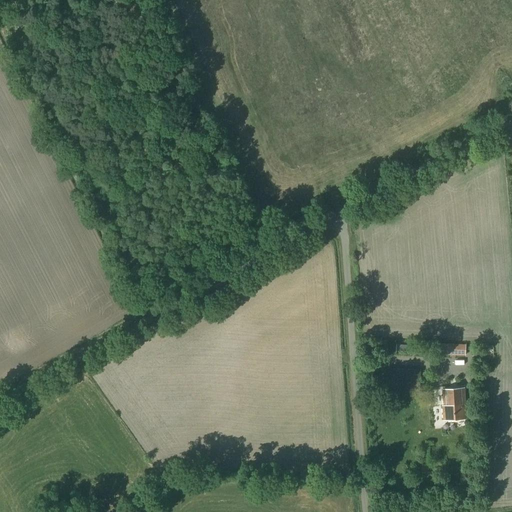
[(466,356),(466,344),(440,343),(439,355),(466,356)]
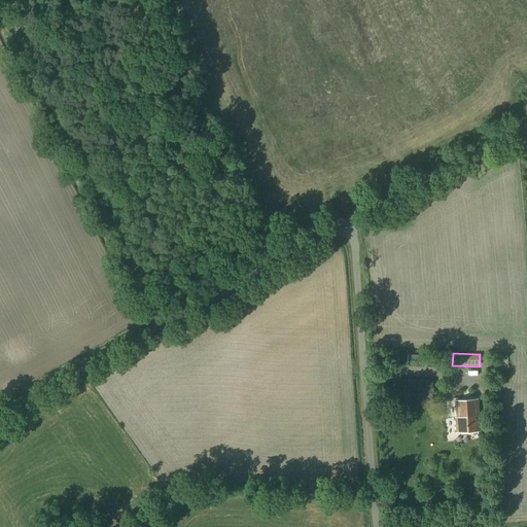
[(503,372),(513,371),(512,356),(502,356),(503,372)]
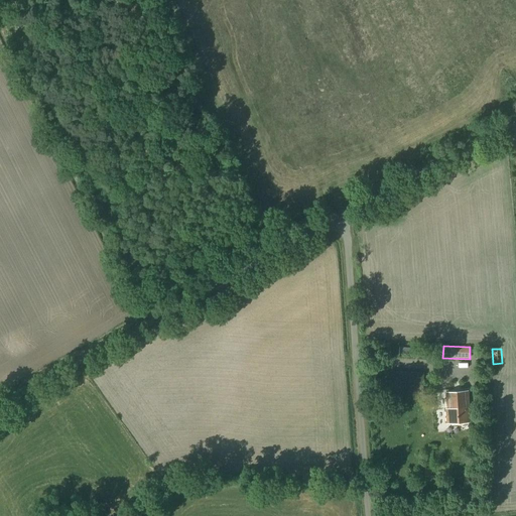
[(486,364),(486,353),(478,353),(478,364),(486,364)]
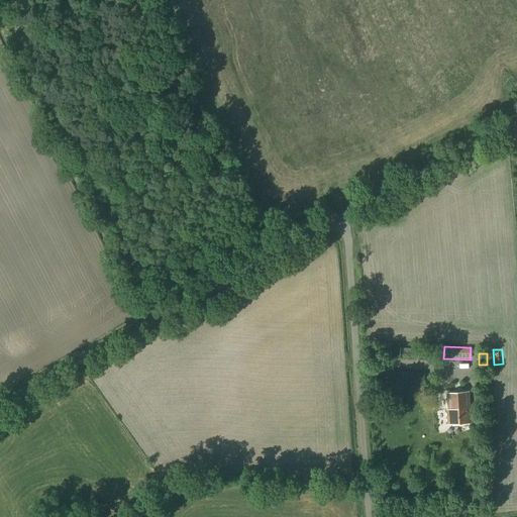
[(472,408),(471,391),(446,394),(447,409),(446,409),(447,425),(473,423),(472,408)]
